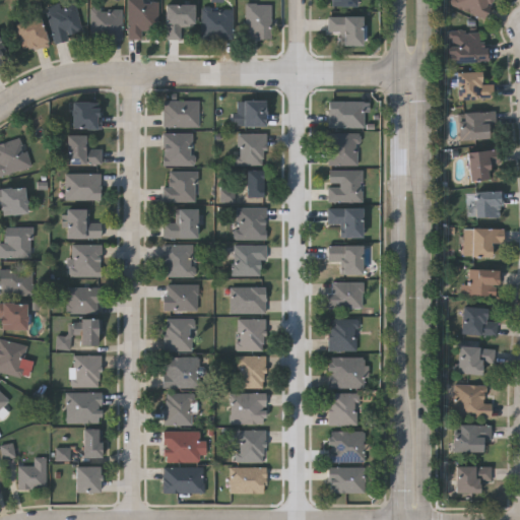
[(144,38),(129,38),(129,0),(158,0),(158,30),(144,30),(144,38)]
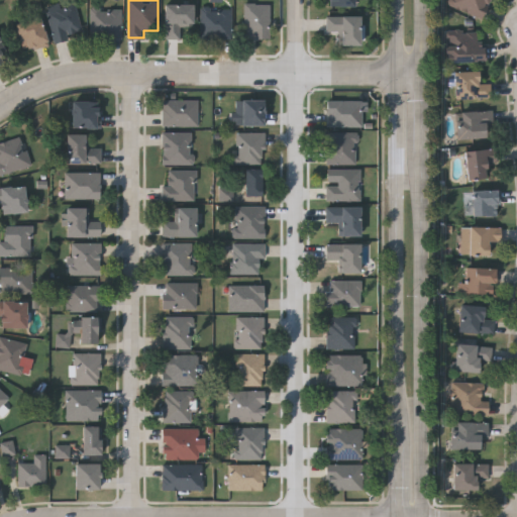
[(491,0),(486,17),(450,6),(451,0),(491,0)]
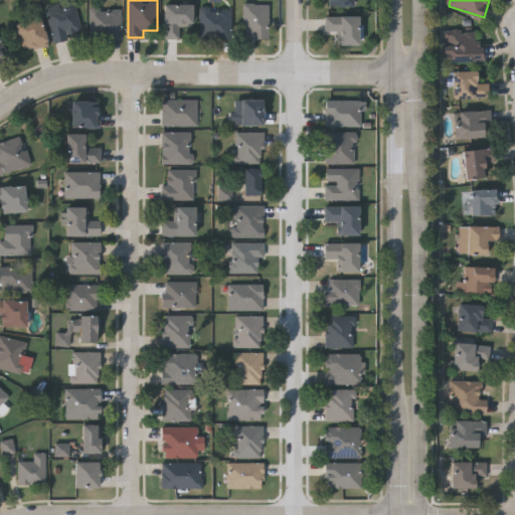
[(53,39),(47,6),(75,1),(81,34),(53,39)]
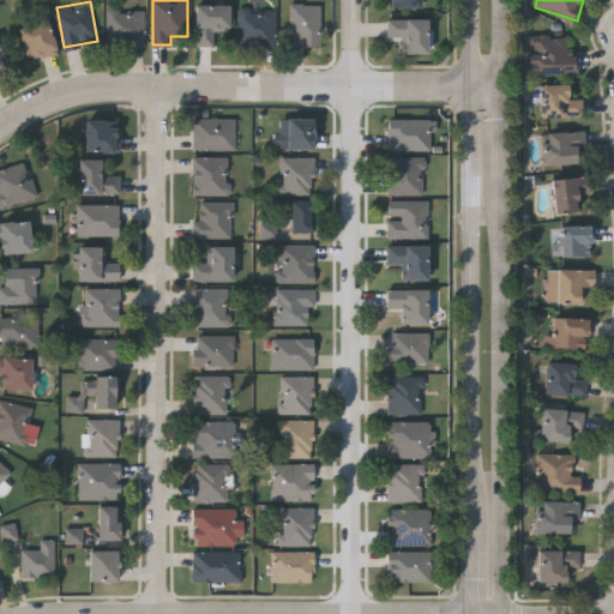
[(229,5),(229,29),(215,29),(215,44),(197,44),(197,5),(229,5)]
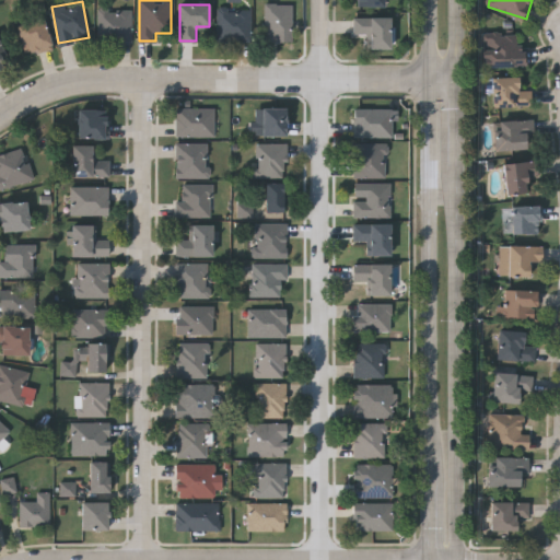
[(266,39),(266,4),(292,4),(292,39),(266,39)]
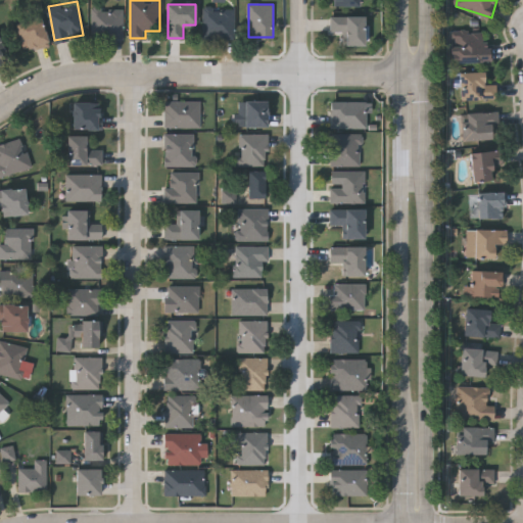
[(235,8),(235,39),(203,39),(203,7),(235,8)]
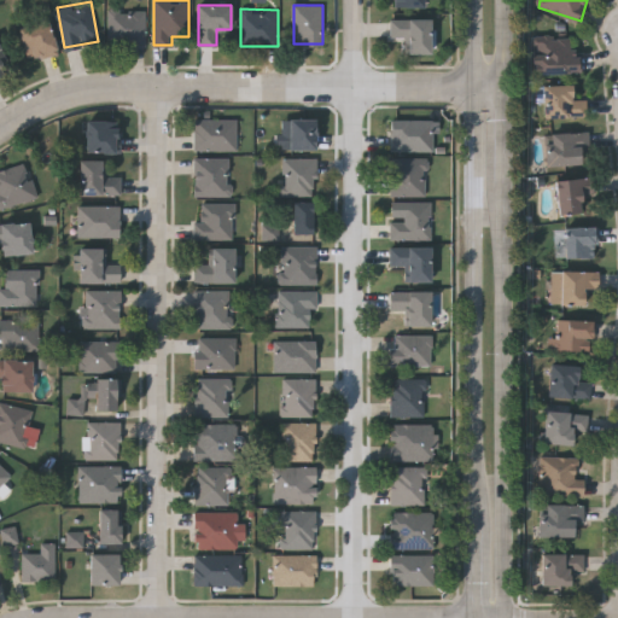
[(146,45),(108,45),(108,10),(146,10),(146,45)]
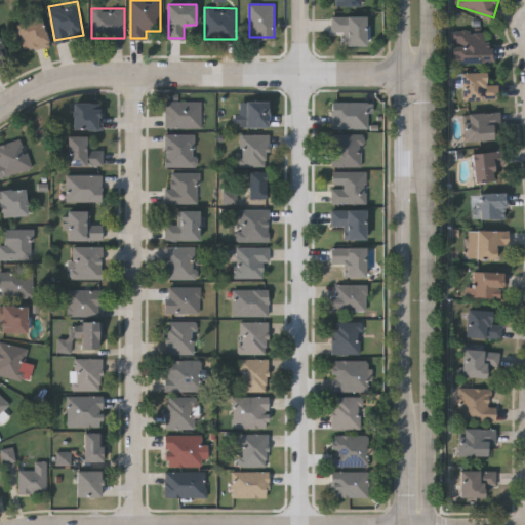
[(47,45),(22,50),(16,22),(42,16),(47,45)]
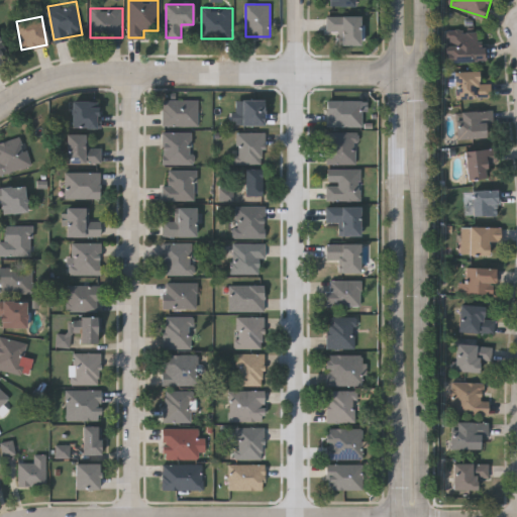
[(362,45),(341,45),(341,32),(326,32),(326,16),(362,16),(362,45)]
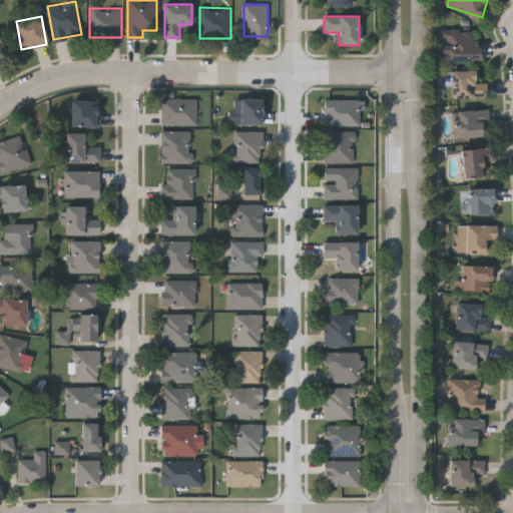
[(443,31),(477,31),(477,40),(484,40),(484,61),(443,61),(443,31)]
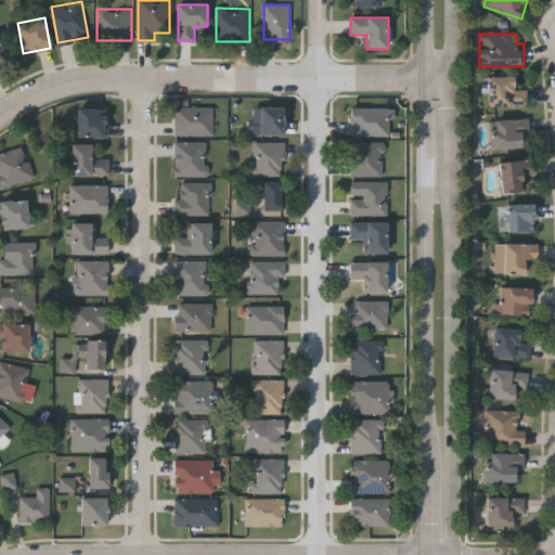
[(0,74),(7,72),(0,61),(9,56),(0,39),(0,74)]
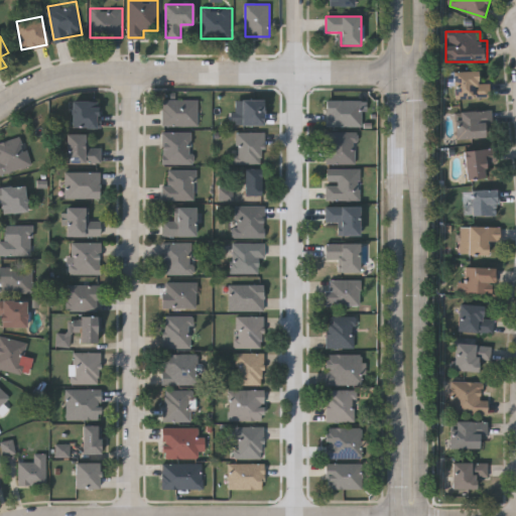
[(491,83),(491,98),(455,98),(455,71),(480,71),(480,83),(491,83)]
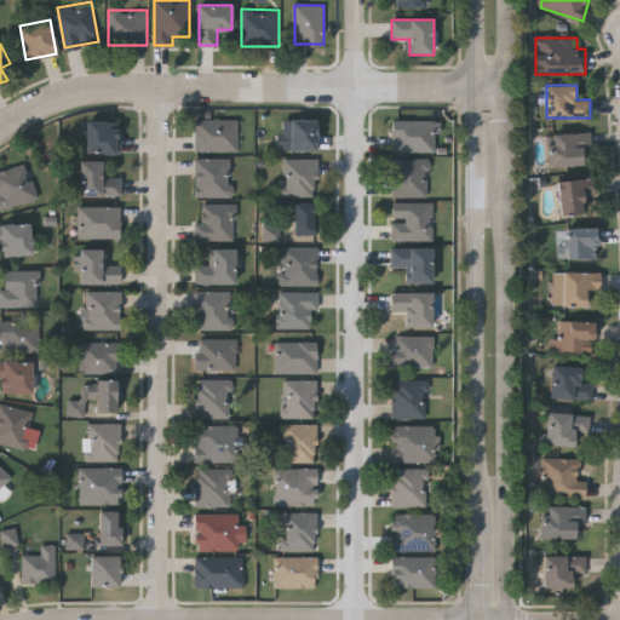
[(195,150),(195,119),(237,119),(237,150),(195,150)]
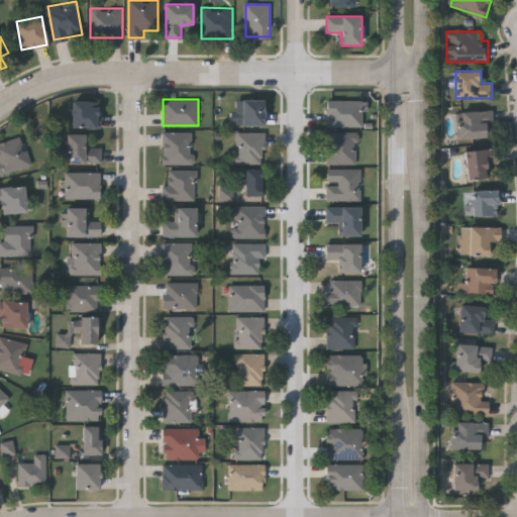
[(72,100),(100,100),(100,127),(72,127),(72,100)]
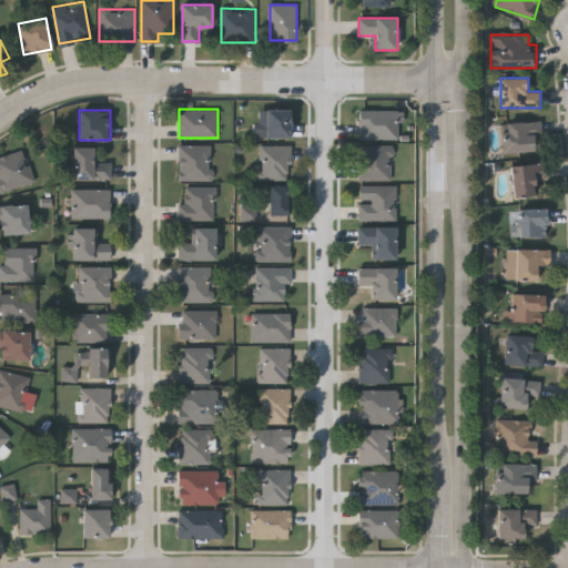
[(291,110),(291,137),(266,137),(266,110),(291,110)]
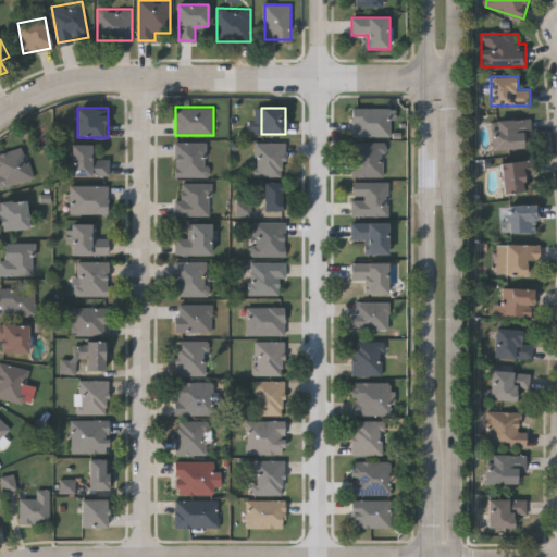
[(354,136),(354,108),(391,108),(391,136),(354,136)]
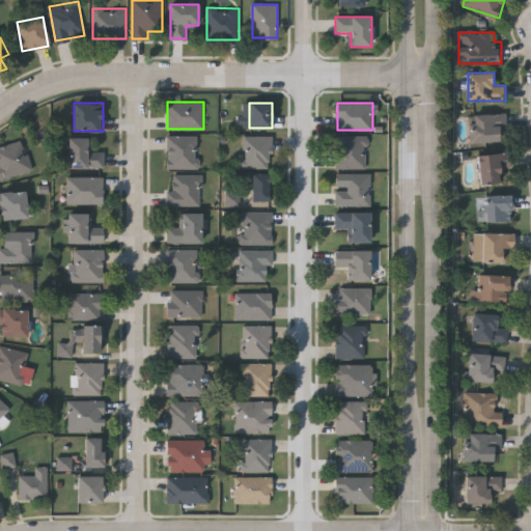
[(507,113),(507,130),(501,130),(501,141),(470,141),(470,113),(507,113)]
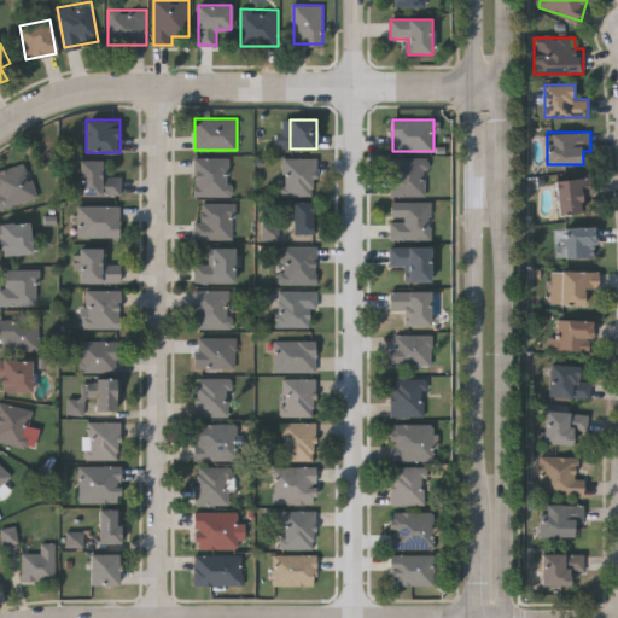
[(231,157),(231,197),(194,197),(194,157),(231,157)]
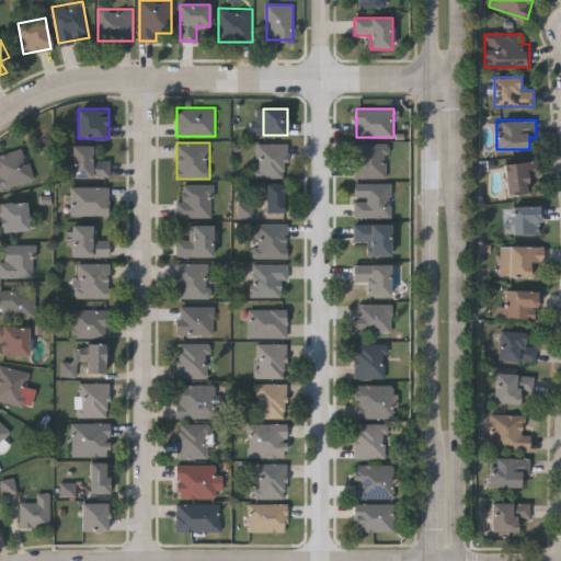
[(256,142),(287,142),(287,176),(256,176),(256,142)]
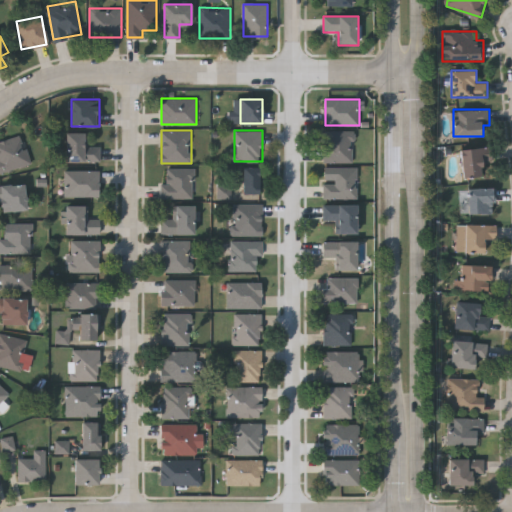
[(324,163),(324,130),(355,130),(355,163),(324,163)]
